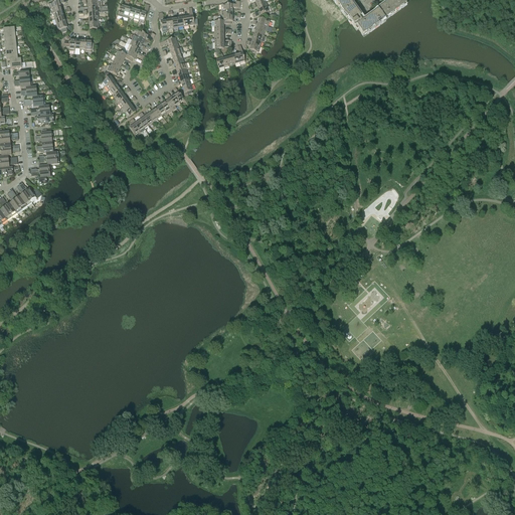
[(49,10),(60,7),(60,5),(67,2),(66,0),(63,0),(58,2),(54,3),(48,5),(49,10)]
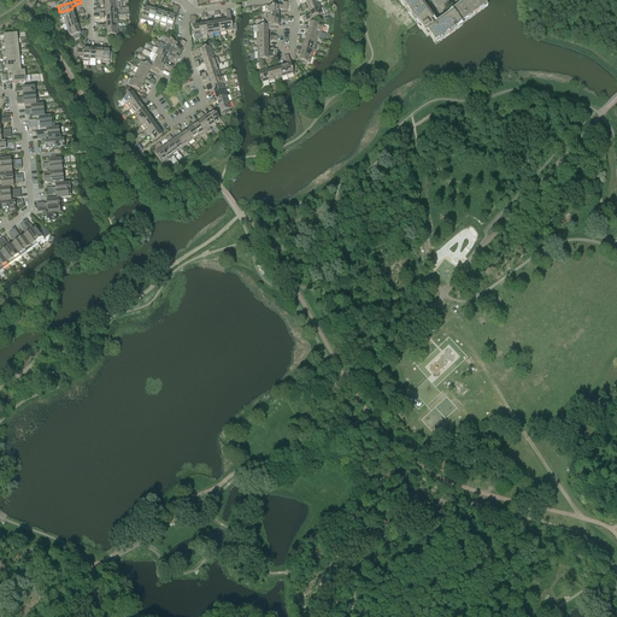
[(453,13),(434,27),(430,22),(433,21),(417,0),(400,0),(427,37),(429,35),(435,42),(462,24),(460,23),(487,4),(483,0),(468,0),(452,12),(453,13)]
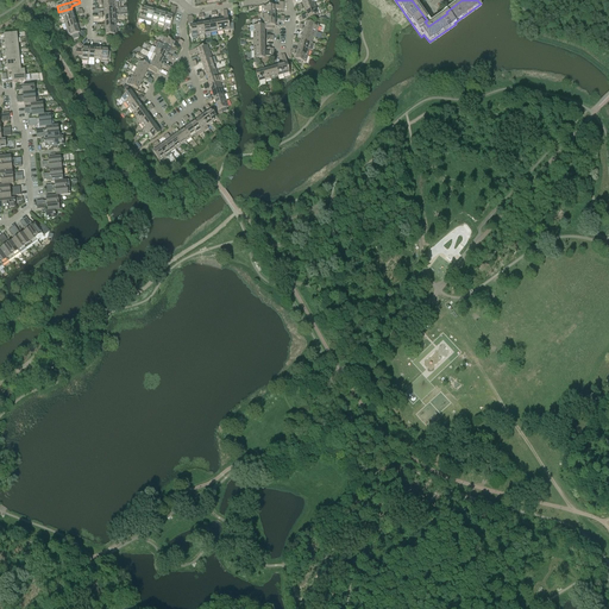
[(303,6),(306,12),(316,8),(314,2),(303,6)]
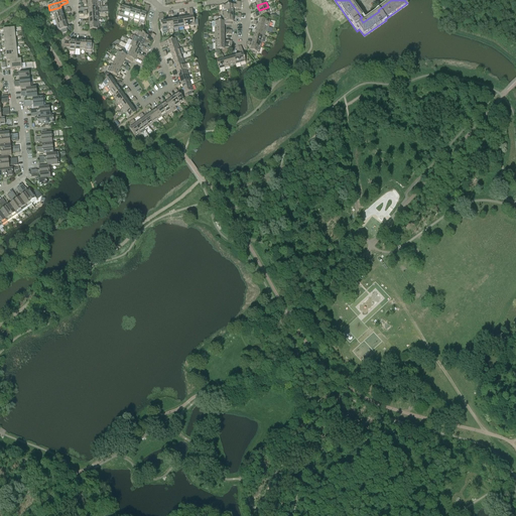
[(117,16),(123,18),(126,7),(121,5),(117,16)]
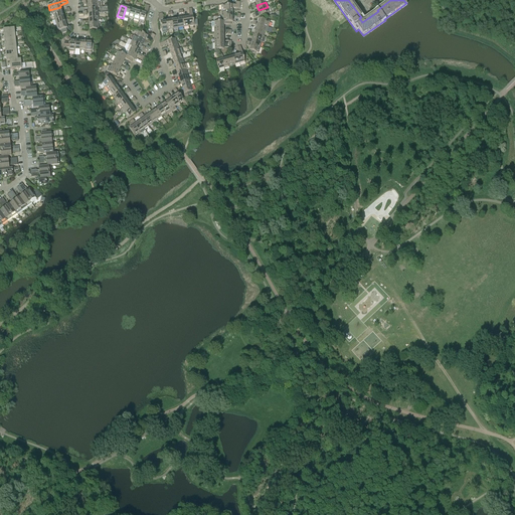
[(144,12),(142,12),(139,21),(144,22),(149,6),(146,5),(144,12)]
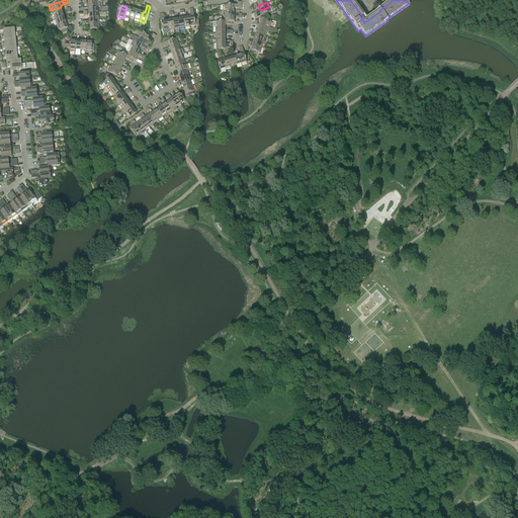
[(54,15),(63,12),(61,7),(50,10),(52,15),(54,15)]
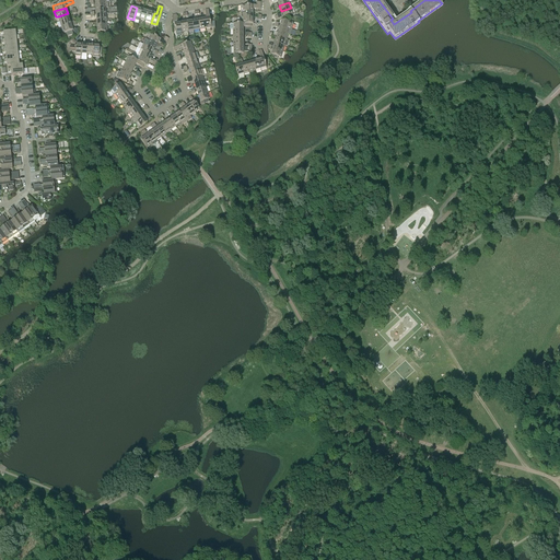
[(142,10),(137,8),(133,20),(139,21),(140,19),(142,10)]
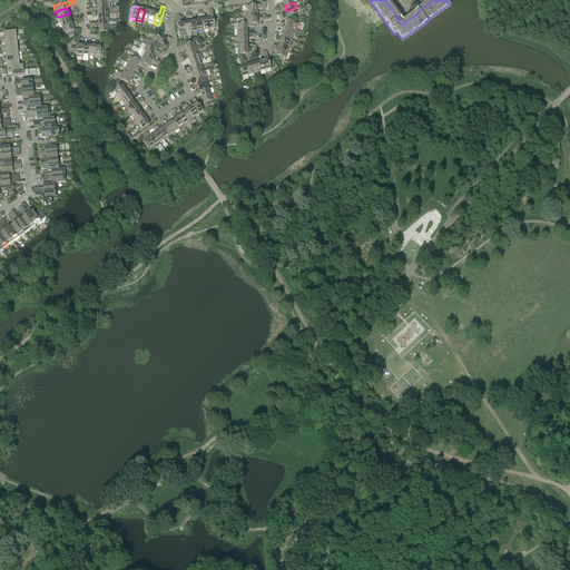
[(298,15),(296,8),(286,11),(287,15),(279,17),(281,20),(295,15),(298,15)]
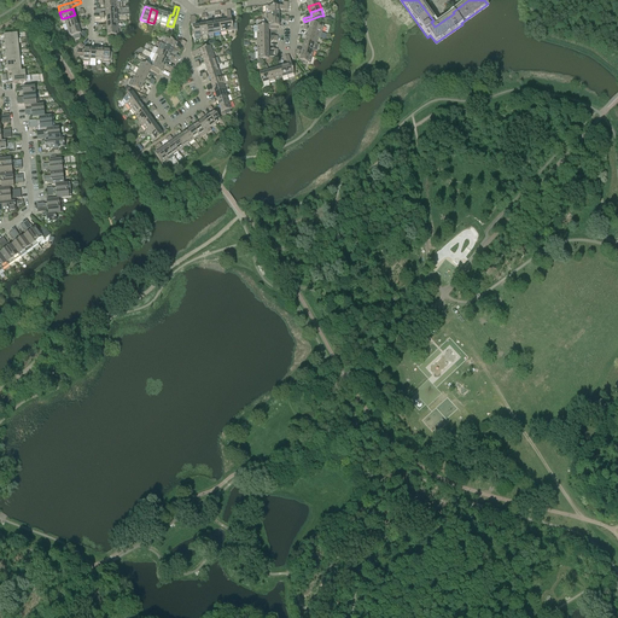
[(202,39),(200,36),(199,25),(196,25),(194,17),(191,17),(194,40),(202,39)]
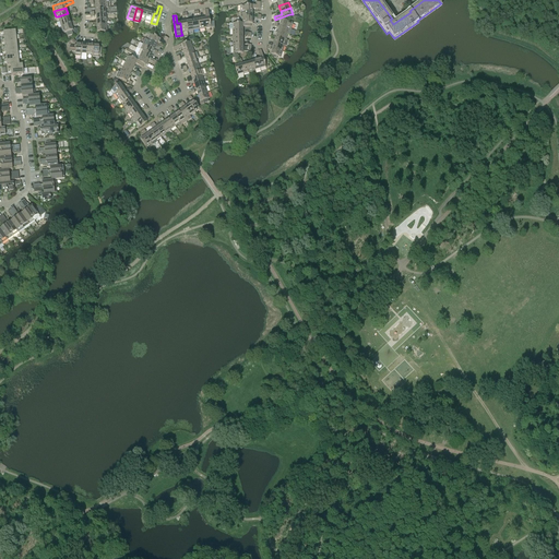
[(282,20),(280,26),(292,30),(293,24),(282,20)]
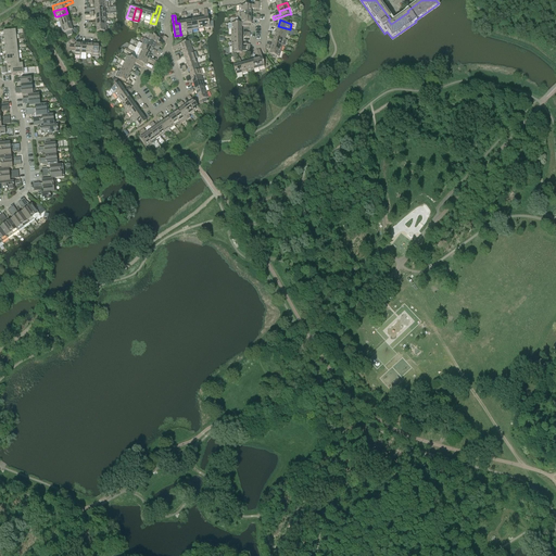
[(71,24),(61,27),(63,33),(66,32),(67,36),(73,34),(72,30),(71,24)]
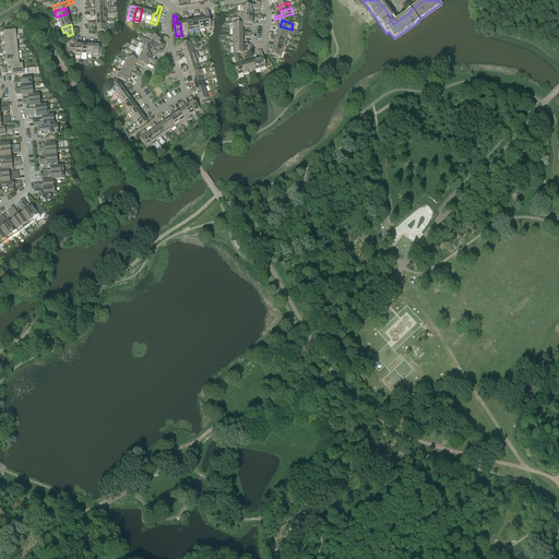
[(107,35),(107,25),(97,26),(97,33),(103,32),(105,35),(107,35)]
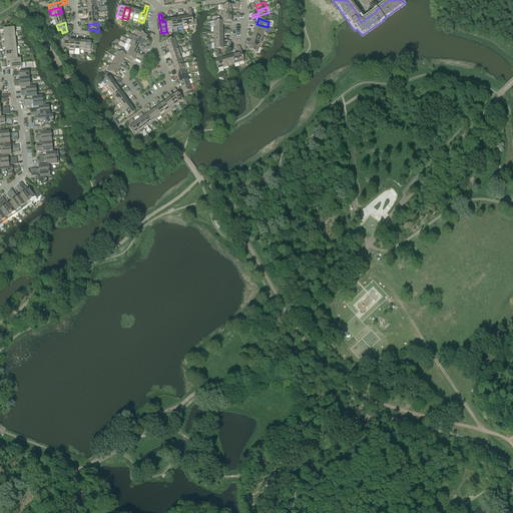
[(268,27),(257,24),(254,29),(264,32),(266,32),(268,27)]
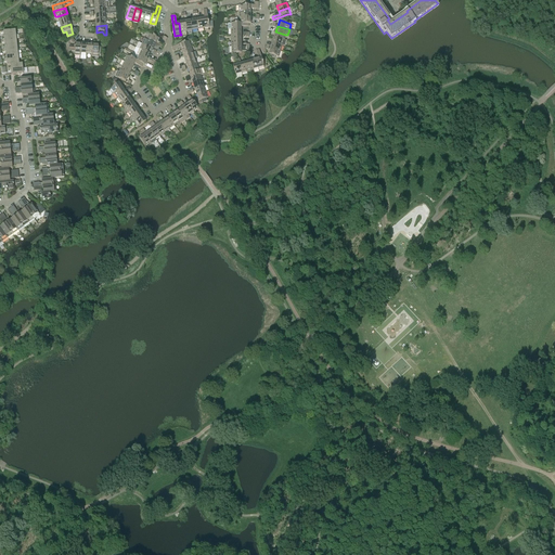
[(150,34),(146,39),(155,44),(156,41),(164,46),(166,42),(162,40),(150,34)]
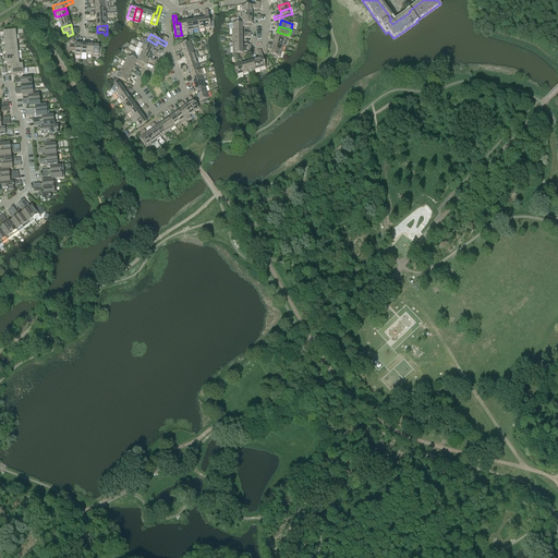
[(145,39),(143,44),(154,49),(156,45),(147,39),(145,39)]
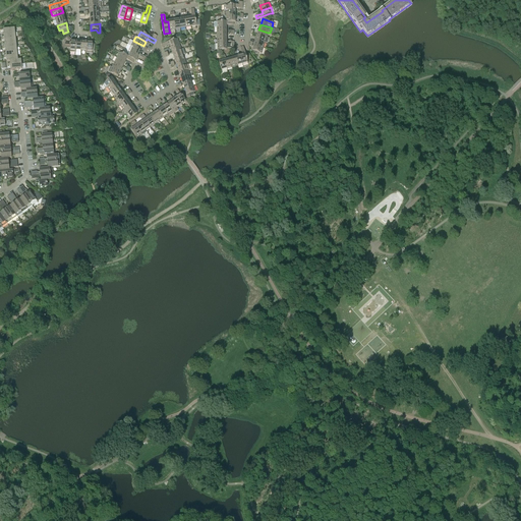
[(170,48),(179,45),(177,39),(161,45),(163,48),(170,45),(170,48)]
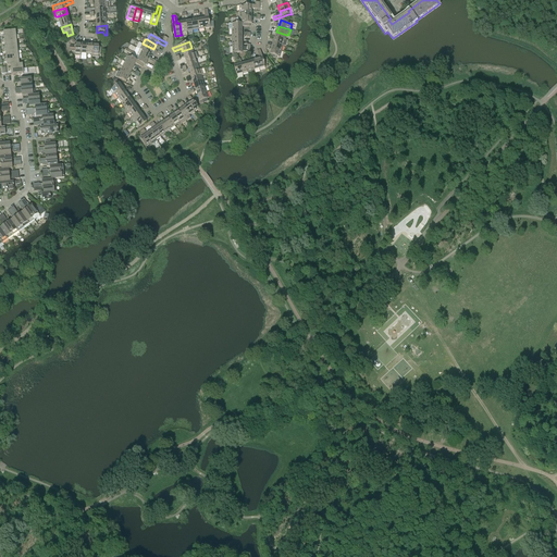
[(74,56),(81,57),(82,45),(75,44),(75,46),(70,46),(70,51),(75,51),(74,56)]
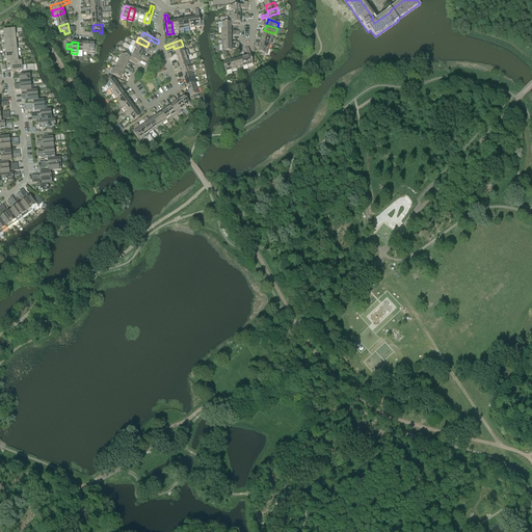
[(136,42),(133,47),(143,52),(147,47),(136,42)]
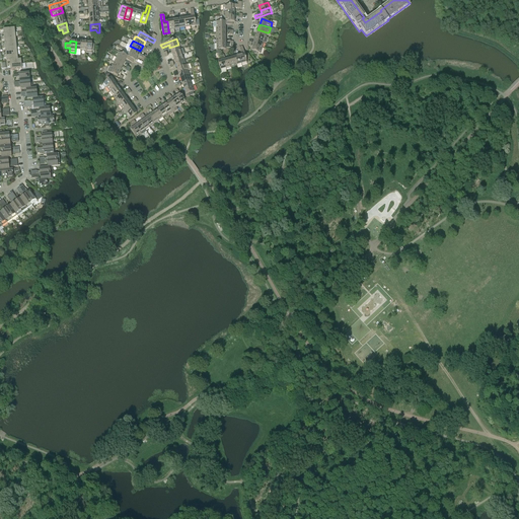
[(169,48),(171,53),(180,50),(178,45),(169,48)]
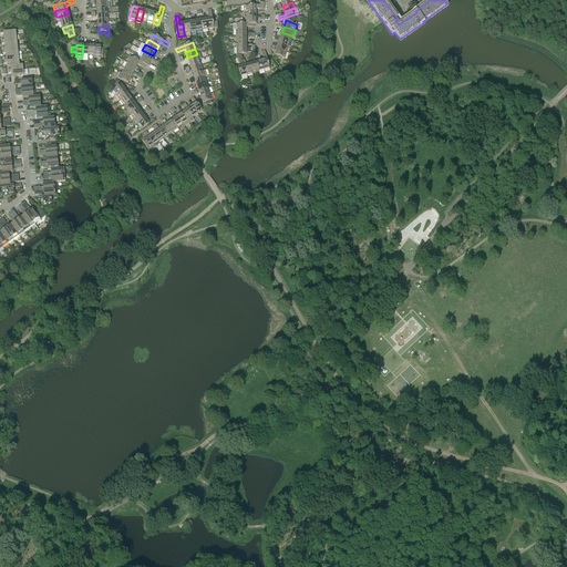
[(285,59),(287,52),(277,49),(275,57),(279,58),(279,57),(285,59)]
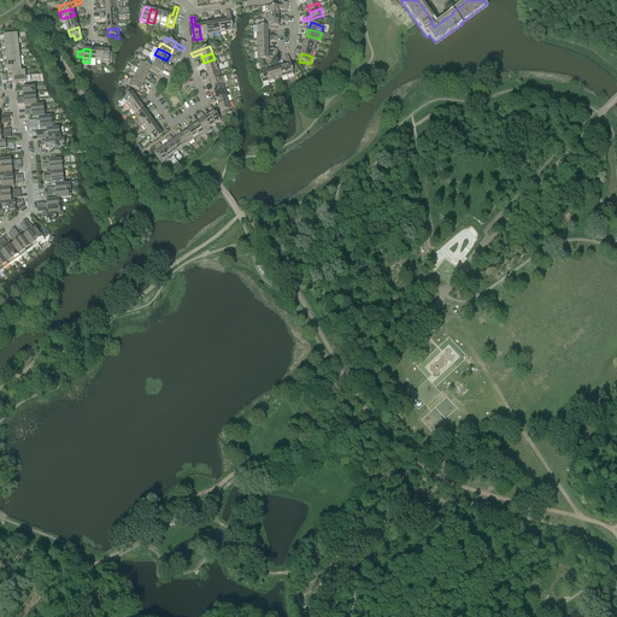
[(166,60),(154,54),(152,60),(164,66),(169,69),(170,66),(165,64),(166,60)]
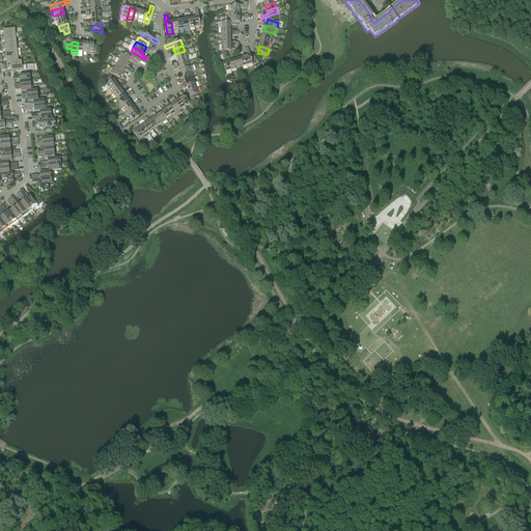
[(175,54),(177,59),(187,56),(185,51),(175,54)]
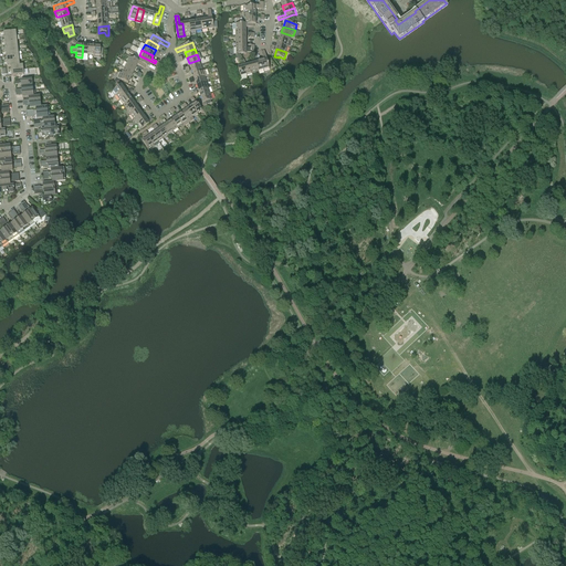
[(139,55),(137,61),(139,62),(138,62),(146,65),(148,66),(150,61),(139,55)]
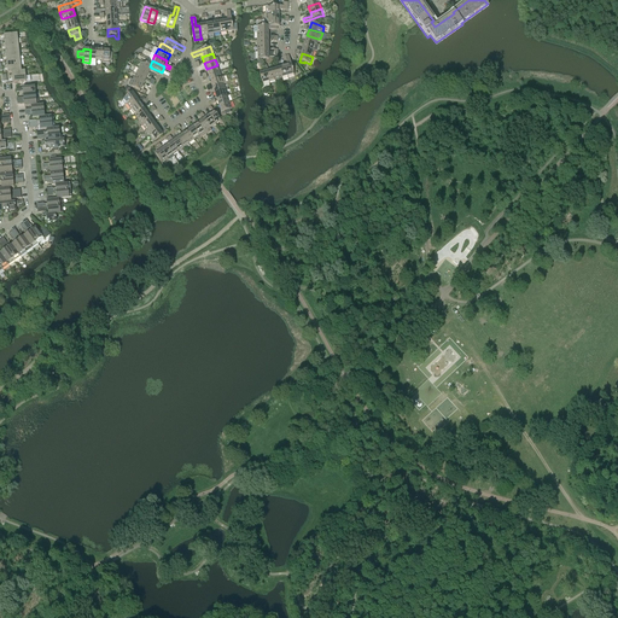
[(141,62),(139,68),(149,74),(150,70),(158,75),(159,71),(151,68),(152,68),(150,66),(141,62)]
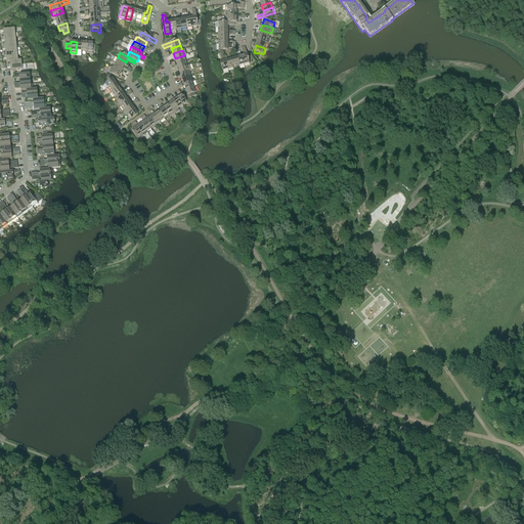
[(185,60),(184,55),(175,58),(177,63),(185,60)]
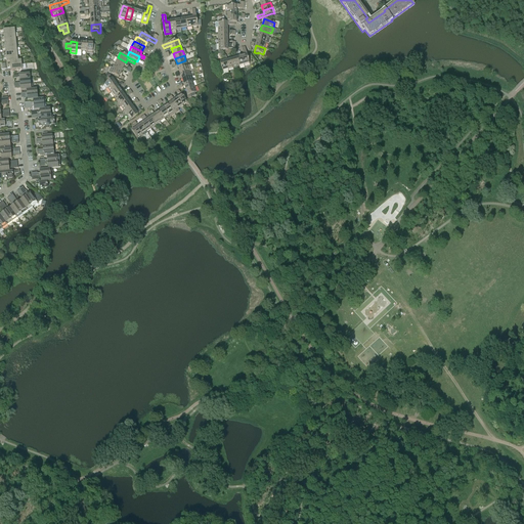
[(118,57),(115,62),(124,67),(126,62),(118,57)]
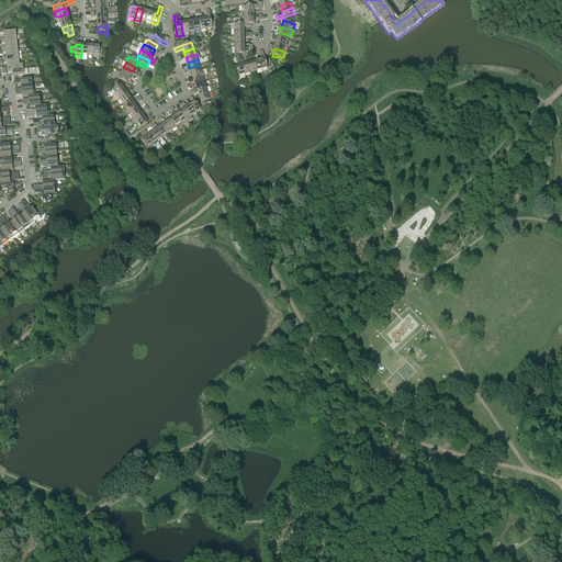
[(190,68),(191,74),(201,70),(199,65),(190,68)]
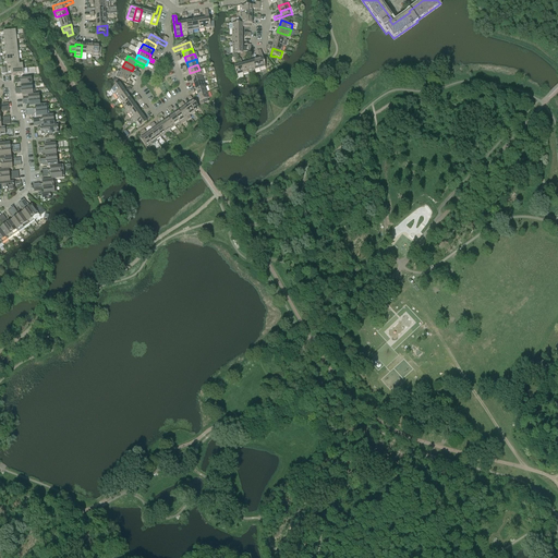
[(122,67),(120,72),(129,76),(132,71),(122,67)]
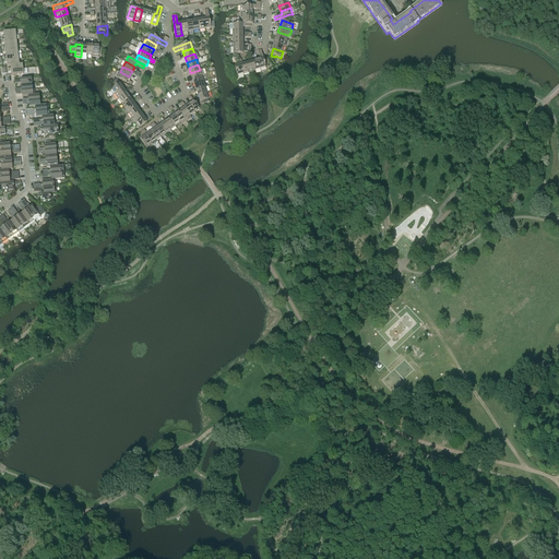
[(200,70),(190,73),(192,79),(202,75),(204,75),(202,70),(200,70)]
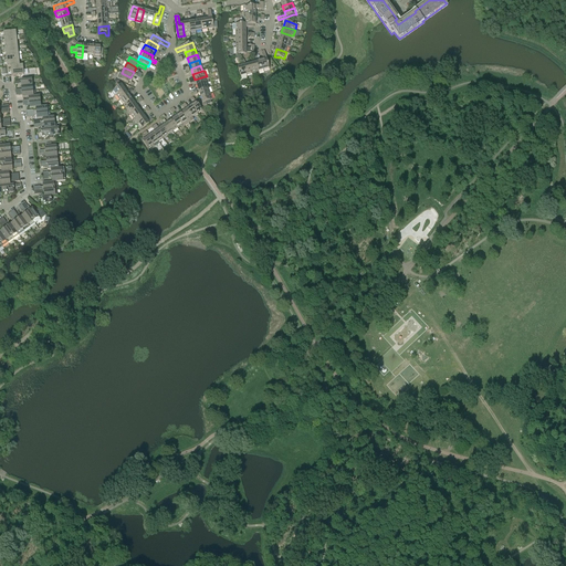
[(130,77),(122,73),(119,72),(117,77),(128,83),(130,77)]
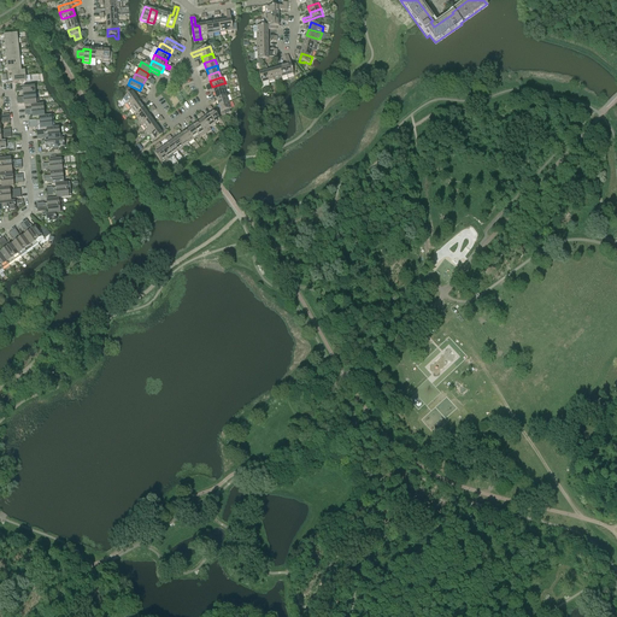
[(212,87),(215,93),(225,89),(223,83),(212,87)]
